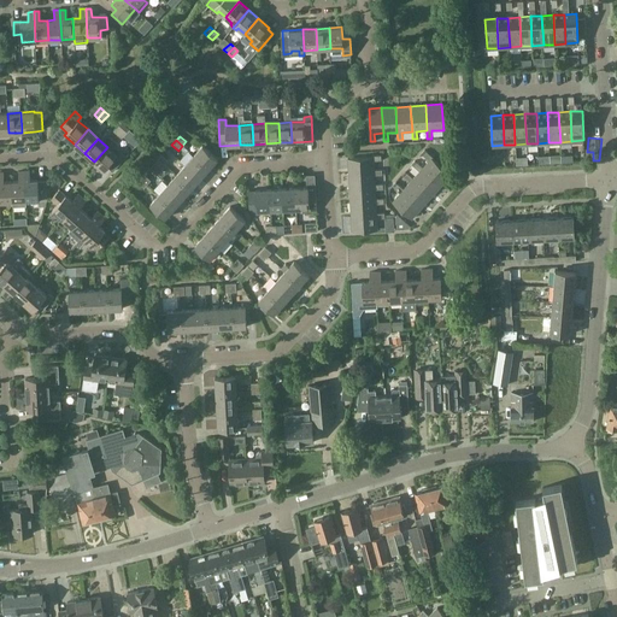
[(193,156),(209,169),(217,159),(203,146),(193,156)]
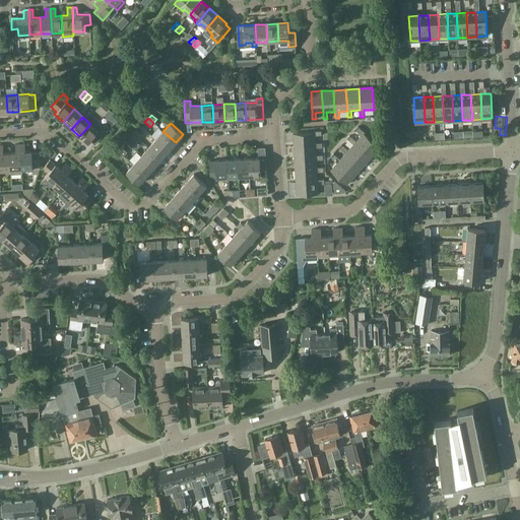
[(90,124),(79,136),(87,144),(89,141),(94,145),(107,132),(102,128),(99,131),(90,124)]
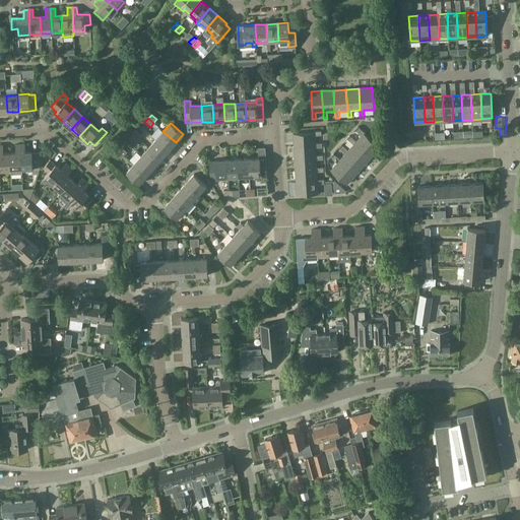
[(355,142),(372,156),(380,147),(359,129),(356,132),(361,136),(355,142)]
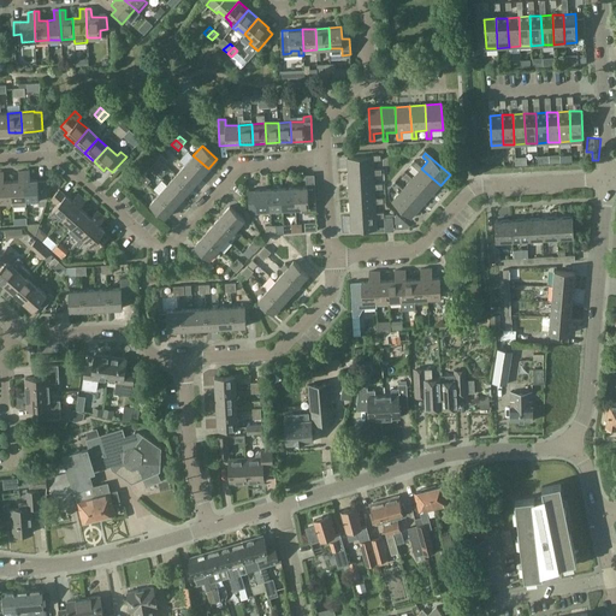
[(158,159),(164,165),(169,160),(161,155),(158,159)]
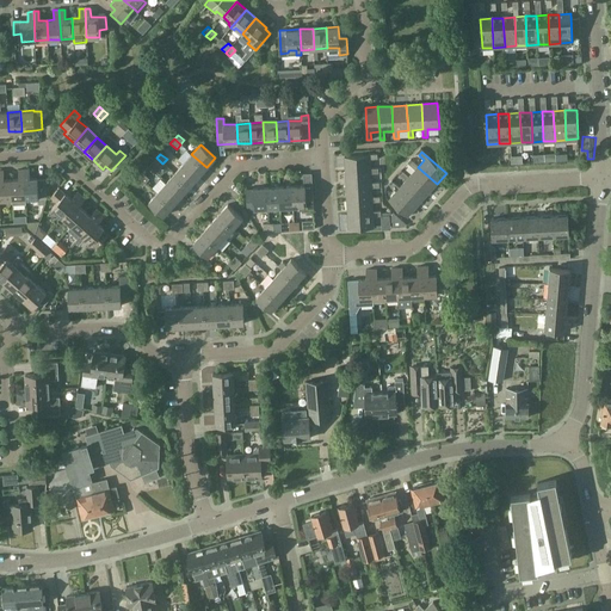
[(197,178),(207,167),(191,154),(183,165),(197,178)]
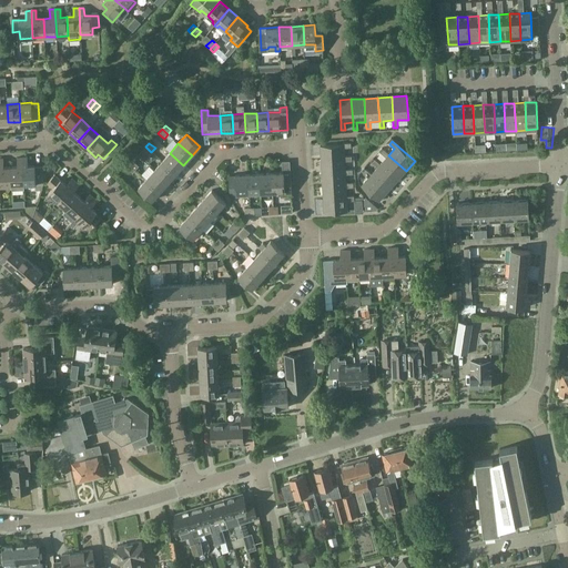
[(321,160),(344,158),(344,149),(352,148),(352,144),(320,145),(321,160)]
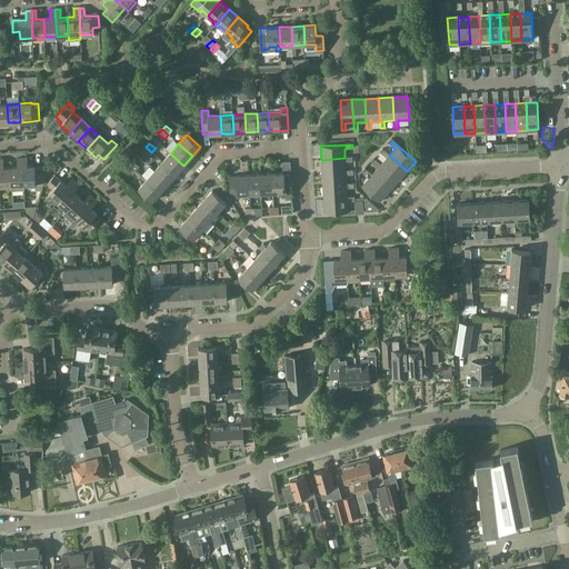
[(148,157),(151,152),(146,147),(142,151),(148,157)]
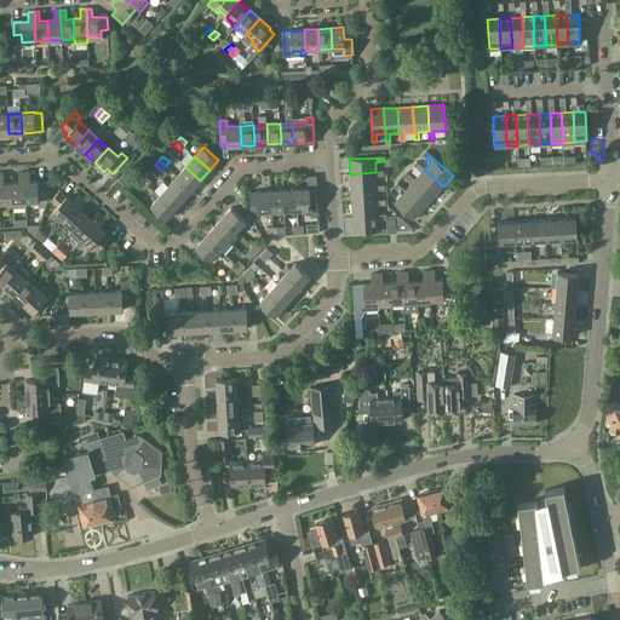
[(443,187),(424,170),(418,165),(415,168),(420,173),(414,181),(432,197),(443,187)]
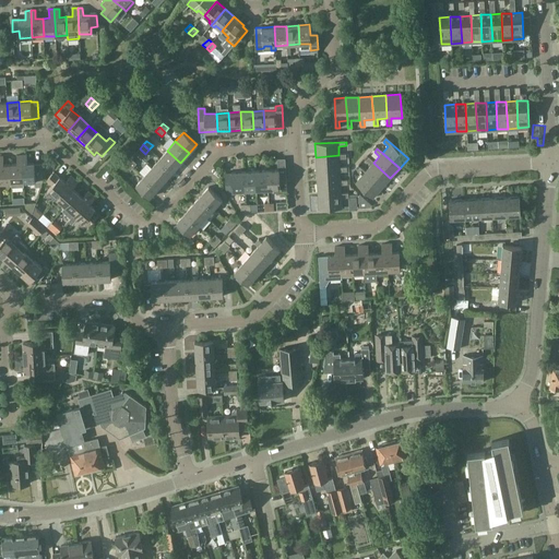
[(173,171),(180,163),(167,151),(159,158),(173,171)]
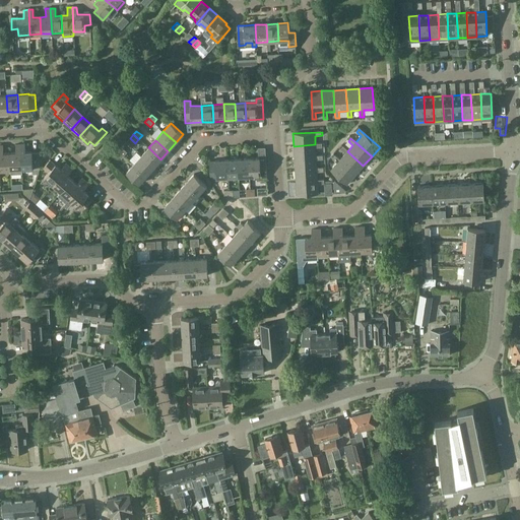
[(0,170),(10,170),(10,152),(3,153),(3,145),(0,144),(0,170)]
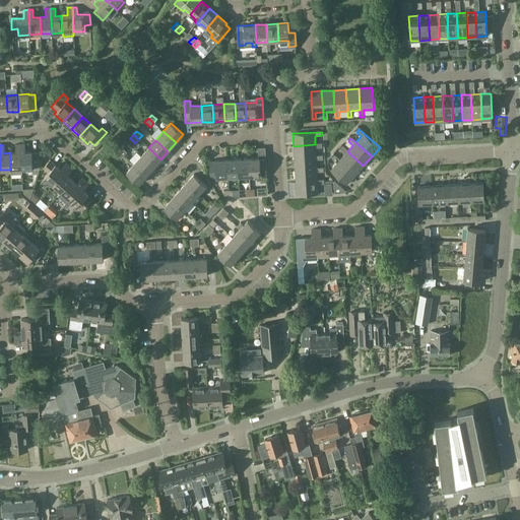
[(10,170),(21,169),(20,144),(15,144),(16,152),(10,152),(10,170)]
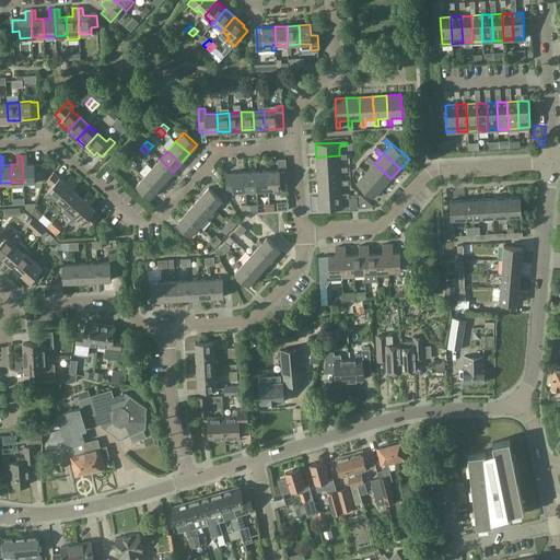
[(22,155),(23,182),(35,182),(36,187),(42,187),(45,164),(34,164),(34,163),(27,163),(26,155),(22,155)]
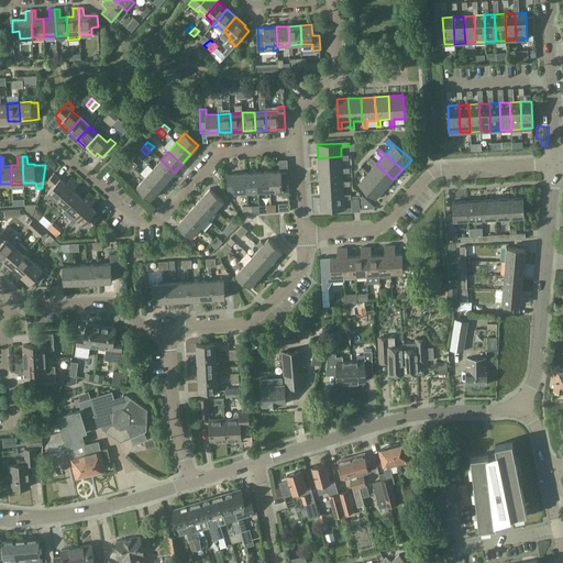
[(319,170),(342,169),(341,161),(350,161),(349,156),(341,156),(318,158),(319,170)]
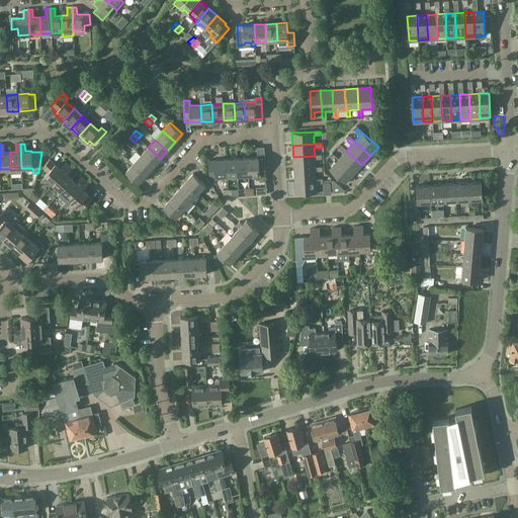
[(118,151),(123,156),(126,152),(121,147),(118,151)]
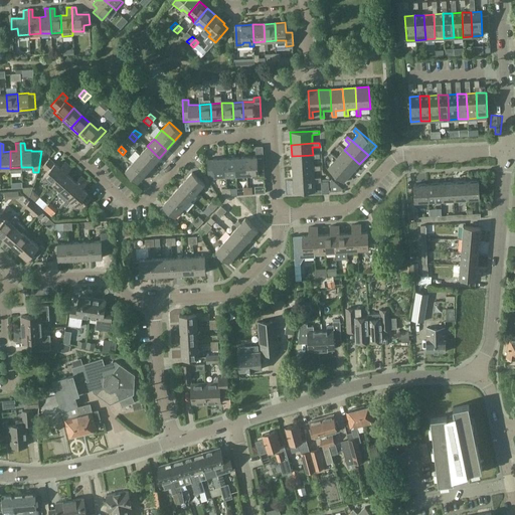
[(152,166),(159,158),(147,146),(139,155),(152,166)]
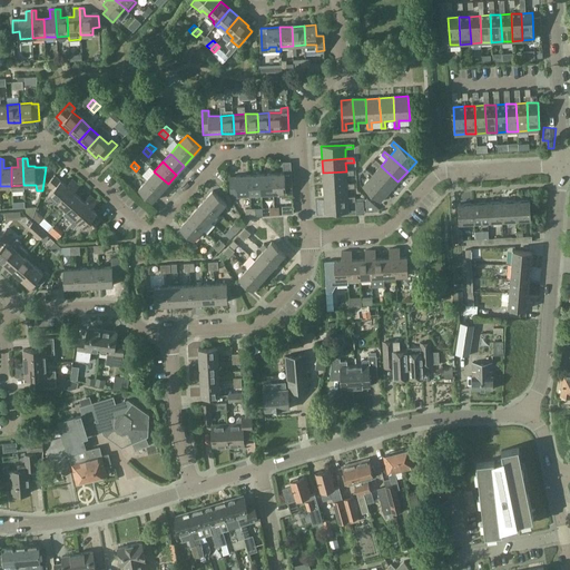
[(397,182),(381,166),(375,161),(373,165),(377,169),(372,176),(390,192),(397,182)]
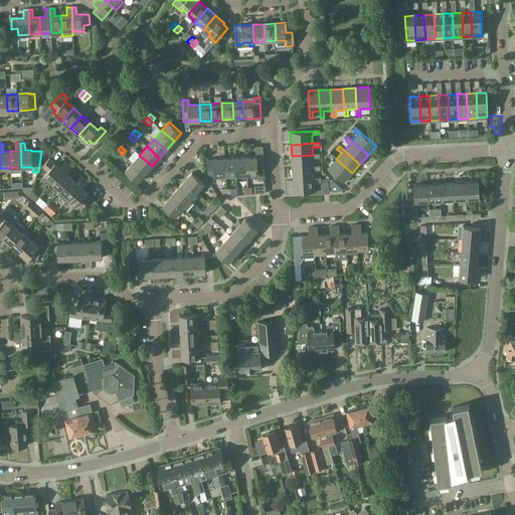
[(120,158),(123,155),(118,150),(115,154),(120,158)]
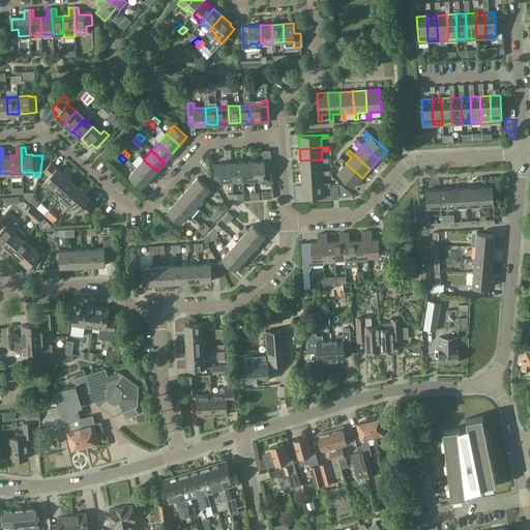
[(149,179),(156,171),(143,159),(136,168),(149,179)]
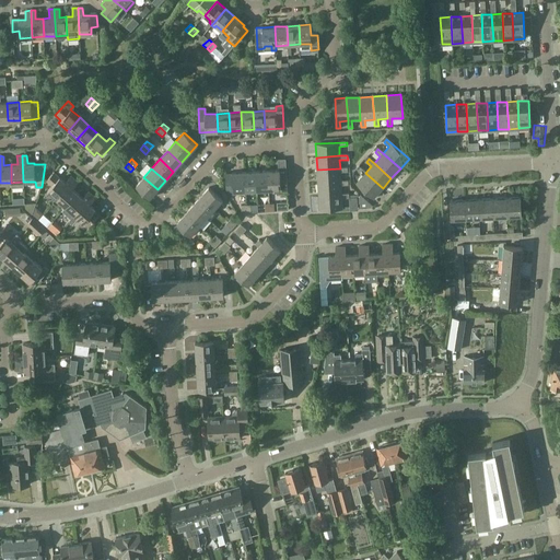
[(317,183),(340,182),(340,173),(348,172),(348,168),(340,168),(317,170),(317,183)]
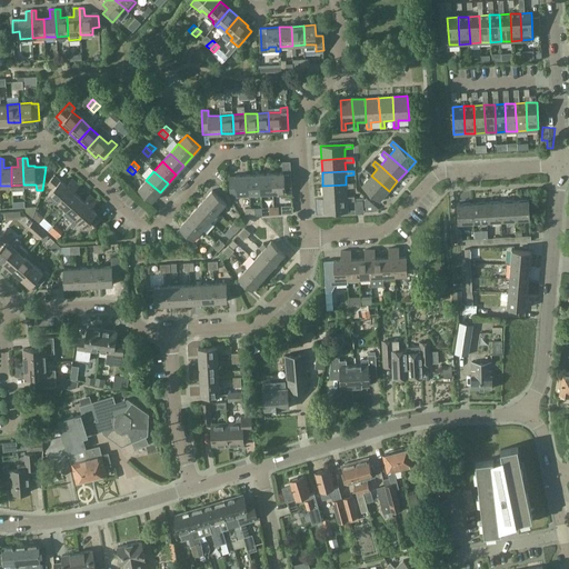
[(389,191),(371,176),(367,171),(363,175),(369,178),(361,186),(379,202),(389,191)]
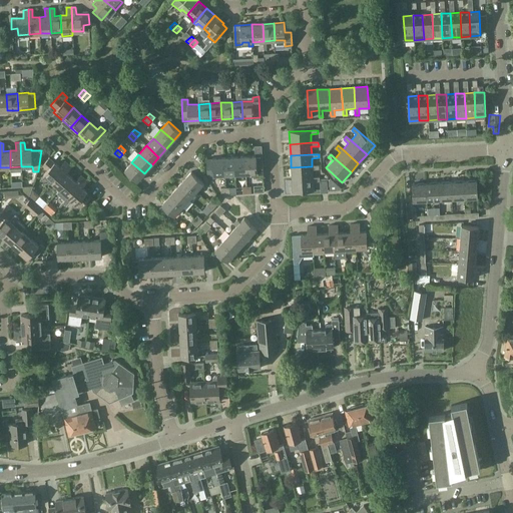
[(245,156),(245,173),(257,172),(263,172),(263,157),(257,158),(255,155),(245,156)]
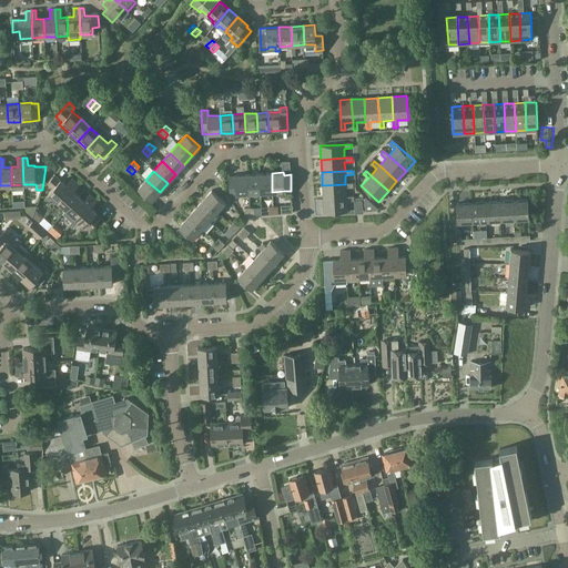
[(249,193),(261,193),(260,173),(247,174),(249,193)]
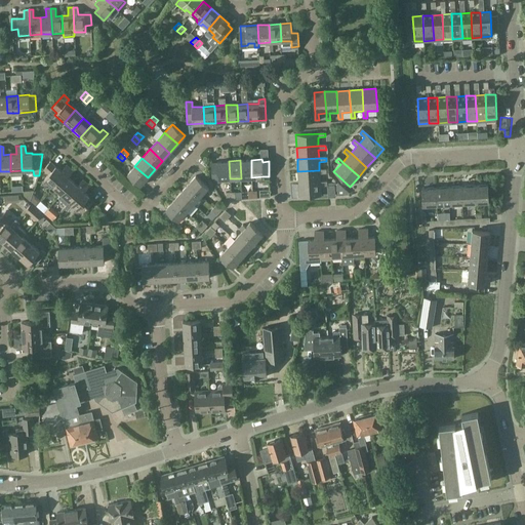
[(241,178),(251,177),(251,160),(240,160),(241,178)]
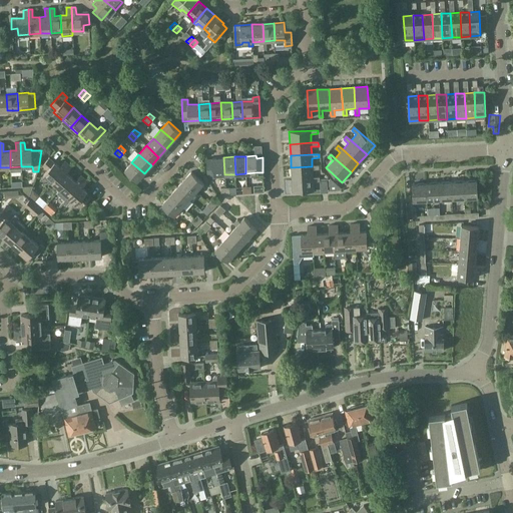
[(216,175),(224,174),(223,157),(212,158),(206,158),(207,175),(213,175),(216,175)]
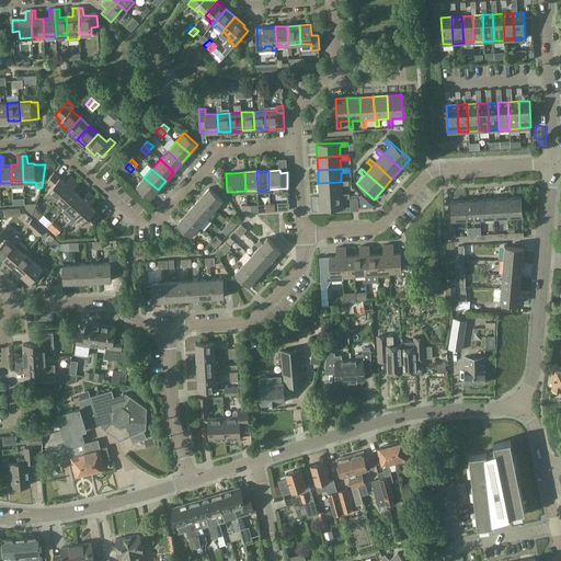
[(57,199),(75,180),(71,175),(65,182),(55,173),(47,182),(52,186),(47,191),(57,199)]
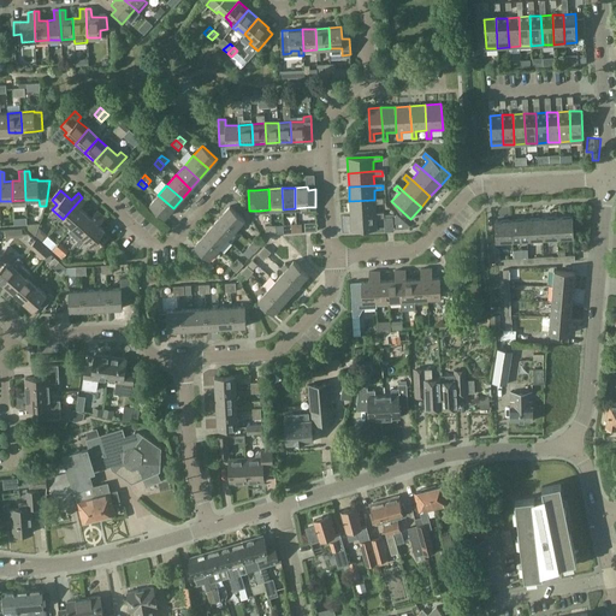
[(165,218),(173,208),(158,195),(149,205),(165,218)]
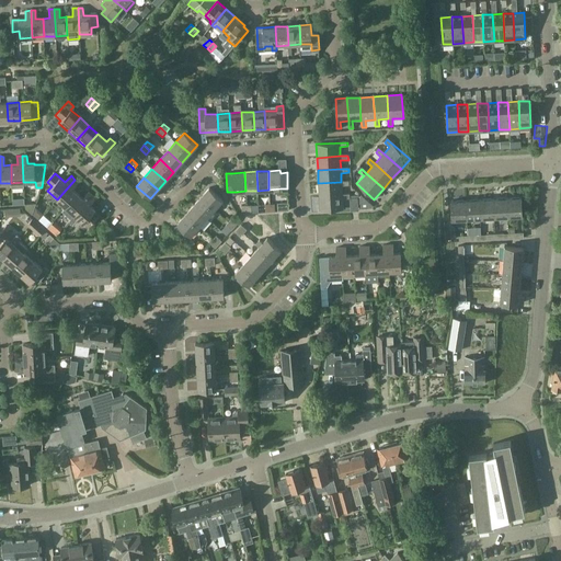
[(66,207),(78,194),(72,189),(78,182),(75,180),(57,199),(66,207)]
